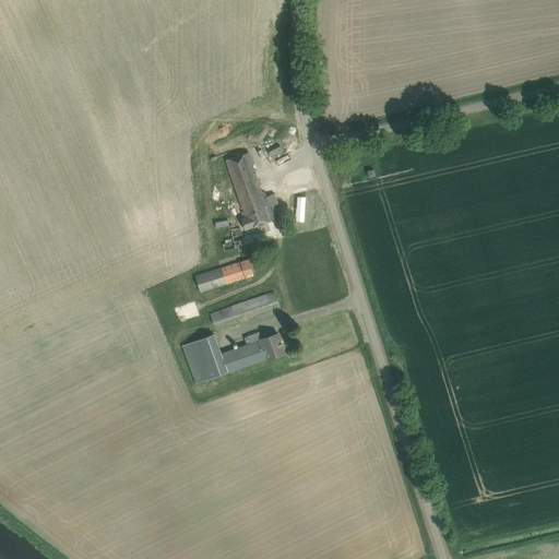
[(293,143),(286,121),(257,130),(263,152),(293,143)]
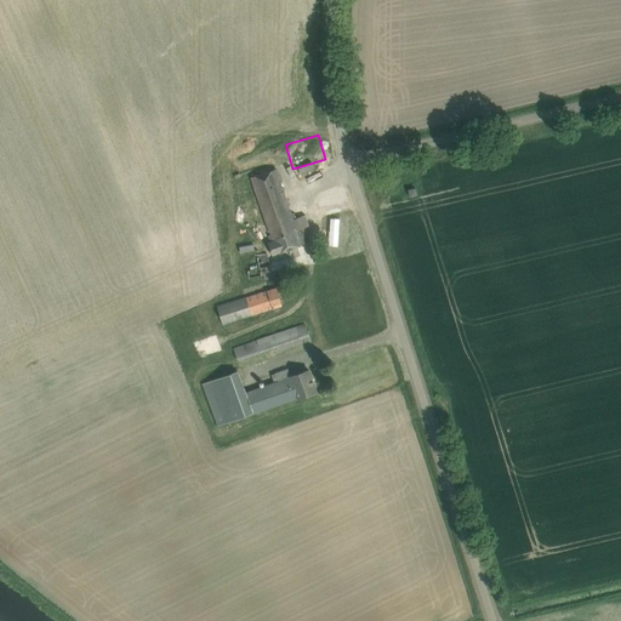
[(277,169),(265,174),(252,178),(257,193),(272,235),(269,237),(271,243),(269,244),(273,256),(307,243),(302,228),(309,226),(306,215),(297,217),(295,211),(294,212),(277,169)]
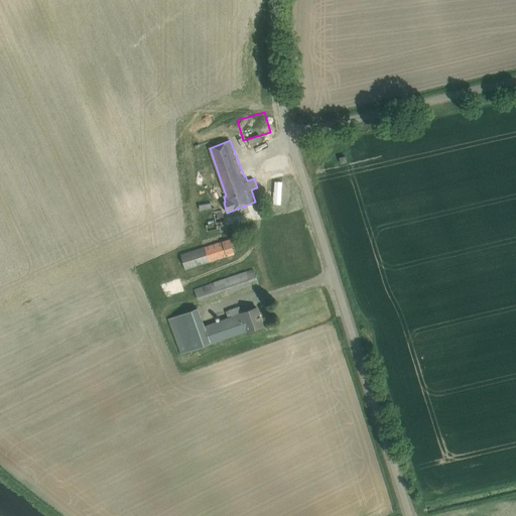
[(219,229),(220,232),(227,231),(222,211),(214,213),(216,223),(206,225),(208,232),(219,229)]
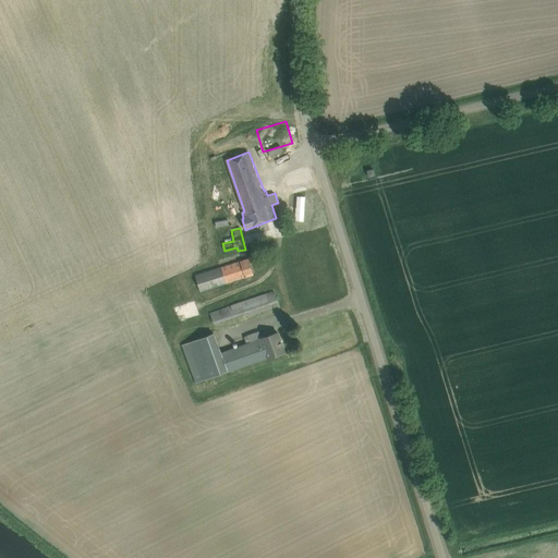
[(195,275),(201,291),(254,275),(249,258),(195,275)]
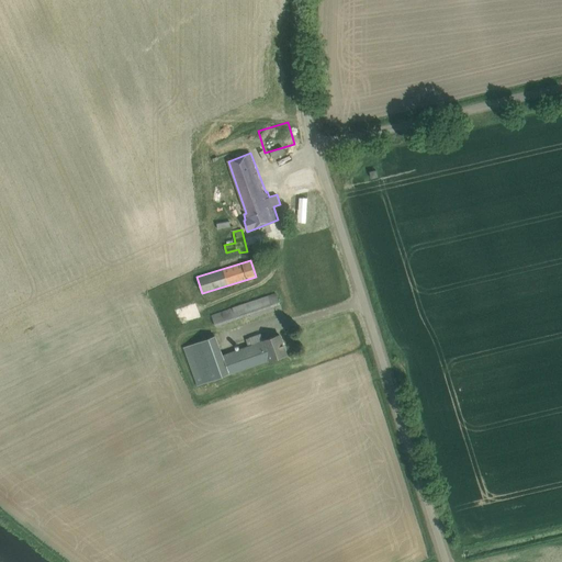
[(276,293),(263,298),(262,293),(259,294),(260,299),(212,315),(215,325),(279,304),(276,293)]
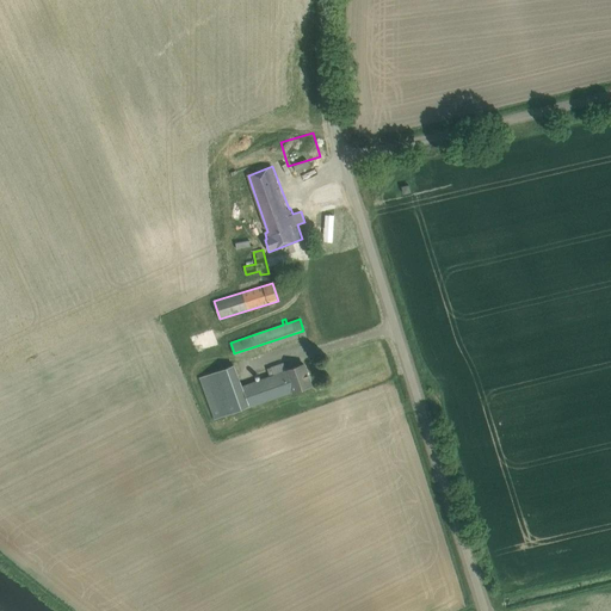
[(270,376),(241,387),(234,364),(199,377),(214,419),(248,406),(250,407),(312,386),(304,364),(285,371),(283,364),(272,368),(269,370),(270,376)]
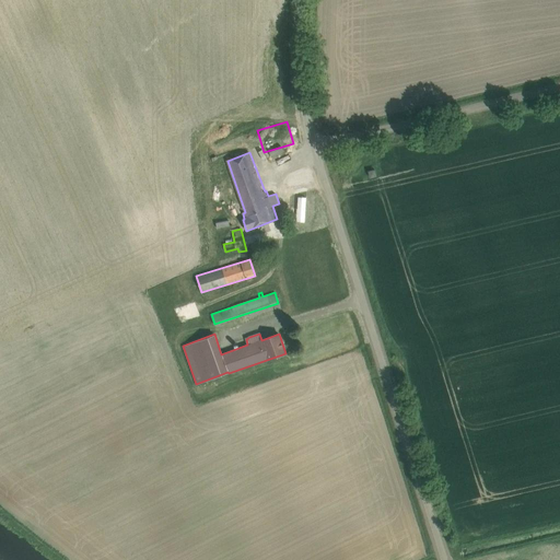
All buildings are outlined.
